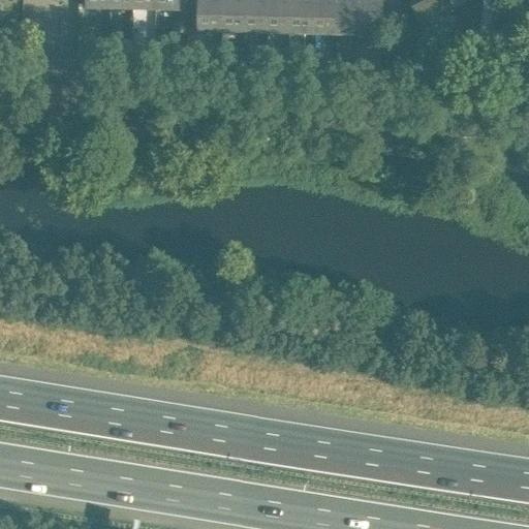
[(199,0),(198,29),(222,29),(222,0),(199,0)]
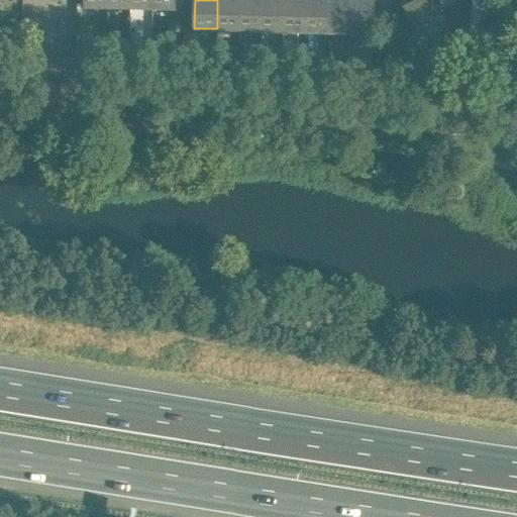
[(217,0),(217,28),(239,29),(239,0),(217,0)]
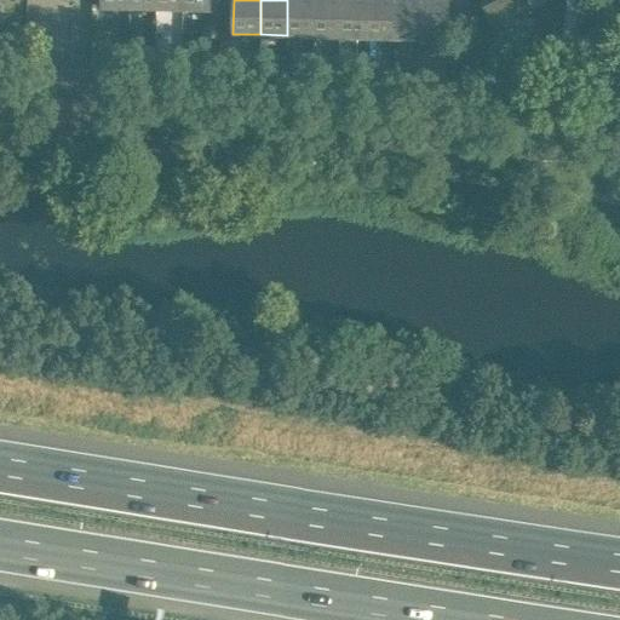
[(287,0),(287,35),(314,35),(314,0),(287,0)]
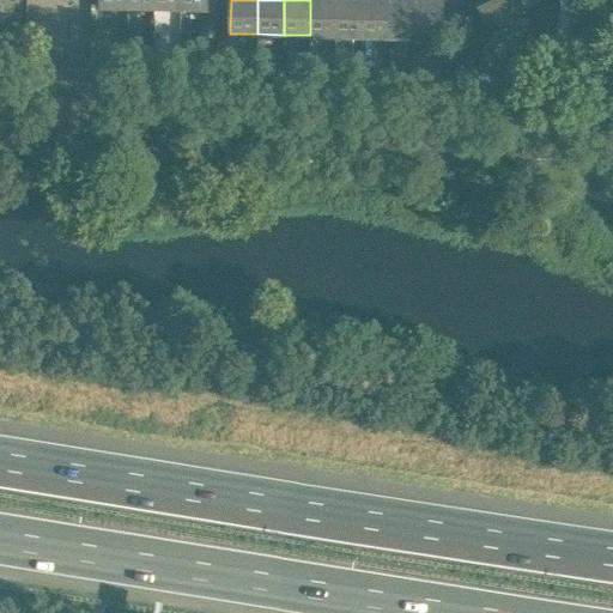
[(310,0),(310,35),(337,36),(337,0),(310,0)]
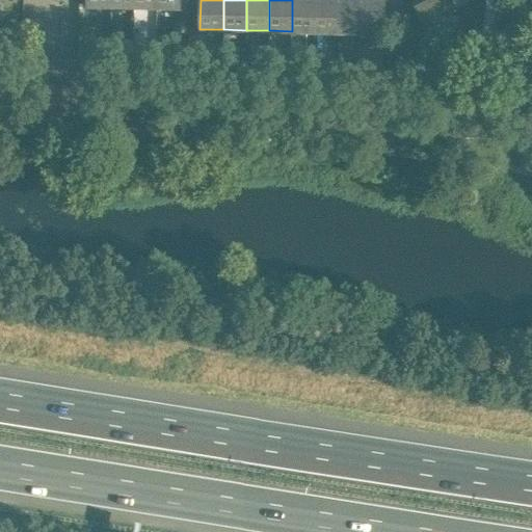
[(292,0),(292,31),(291,58),(307,59),(307,31),(316,31),(316,0),(292,0)]
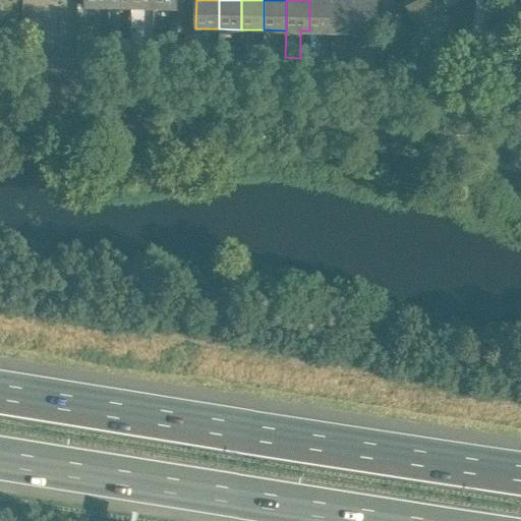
[(309,0),(309,31),(332,32),(332,0),(309,0)]
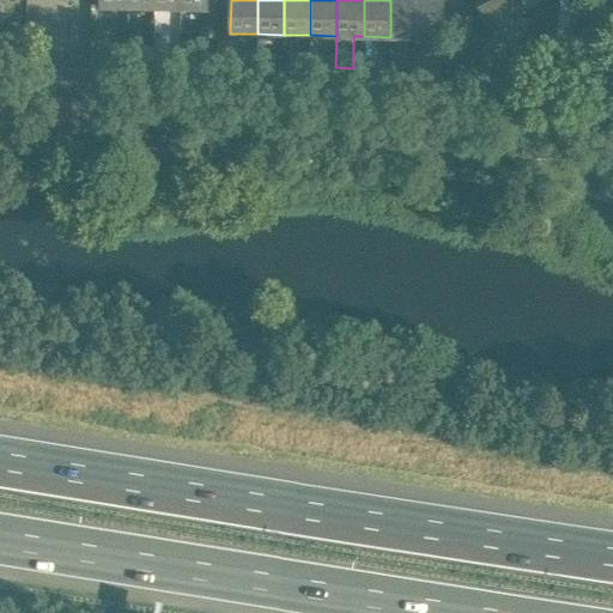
[(390,0),(390,37),(417,37),(417,0),(390,0)]
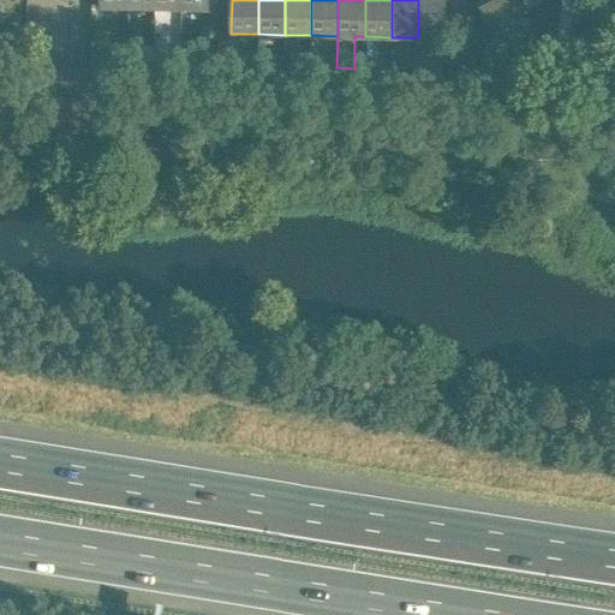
[(418,0),(418,37),(443,39),(445,39),(445,0),(418,0)]
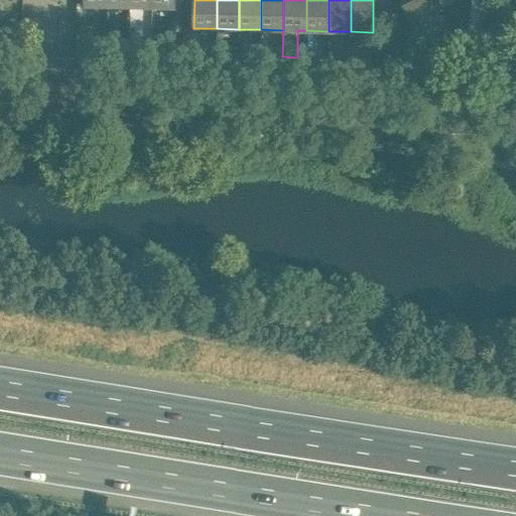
[(411,0),(402,4),(409,19),(418,24),(442,28),(444,16),(438,15),(435,8),(453,1),(453,0),(411,0)]
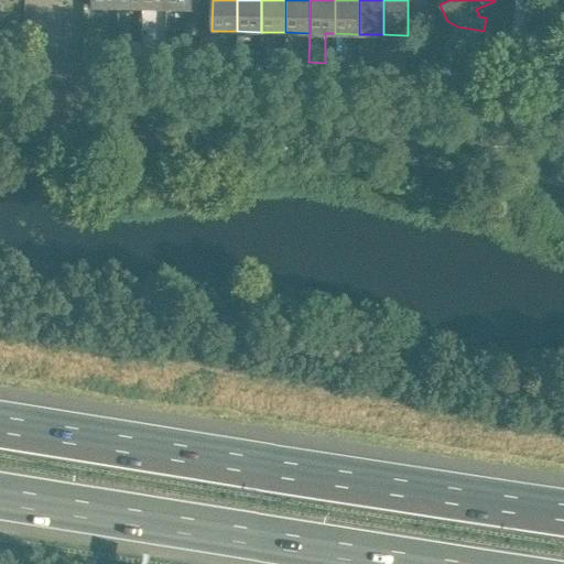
[(517,0),(512,34),(528,36),(532,0),(517,0)]
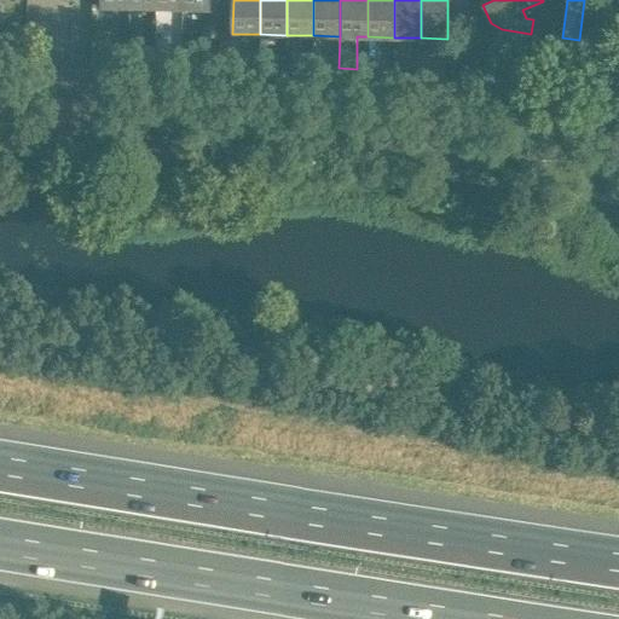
[(155,45),(155,46),(155,59),(183,62),(183,46),(155,45)]
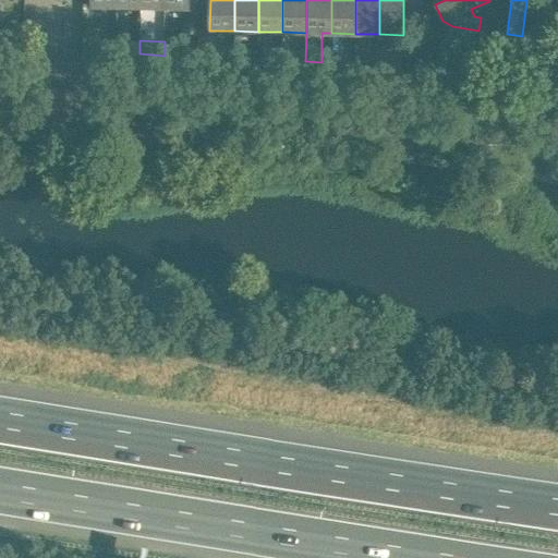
[(185,58),(198,59),(199,43),(186,43),(185,58)]
